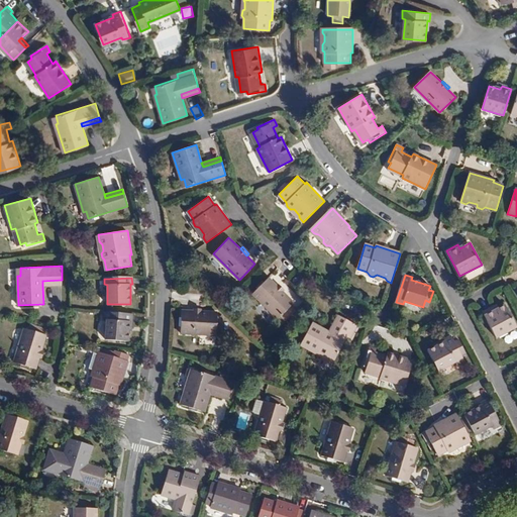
[(294,303),(283,292),(277,286),(269,278),(252,293),(278,318),(294,303)]
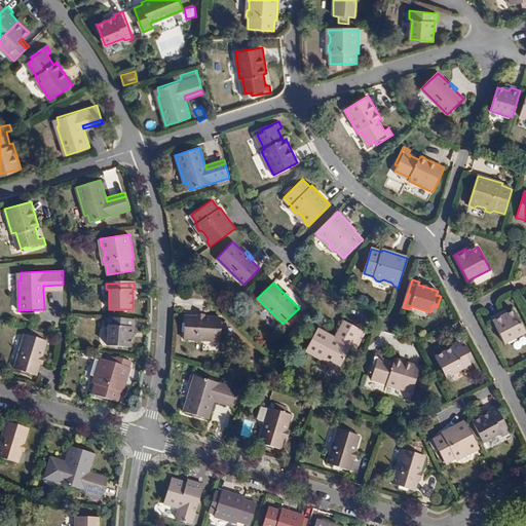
[(515,310),(508,313),(503,316),(501,312),(491,318),(504,344),(525,333),(515,310)]
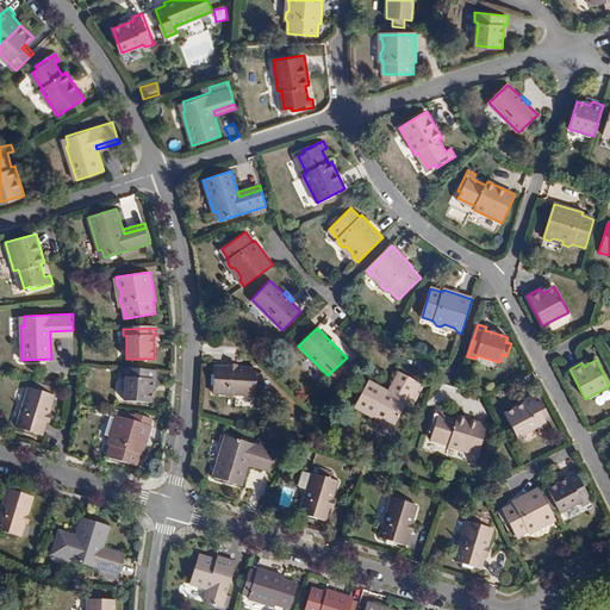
[(257,368),(240,367),(228,367),(215,366),(213,393),(256,396),(257,368)]
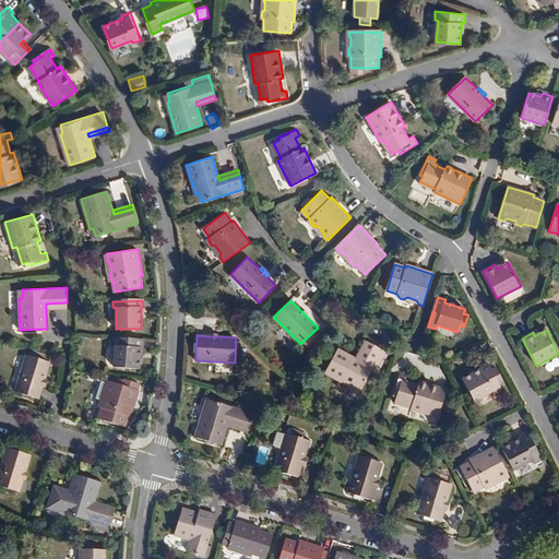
[(143,341),(113,339),(111,345),(116,346),(115,366),(138,368),(139,357),(140,347),(142,347),(143,341)]
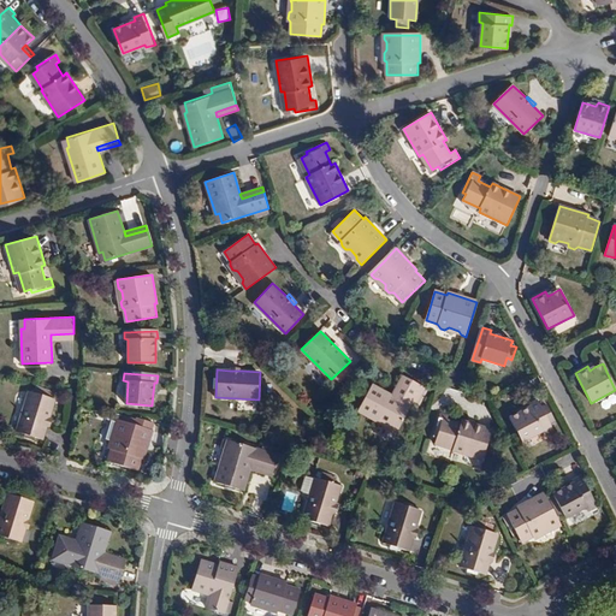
[(396,397),(407,377),(403,375),(392,396),(396,397)]
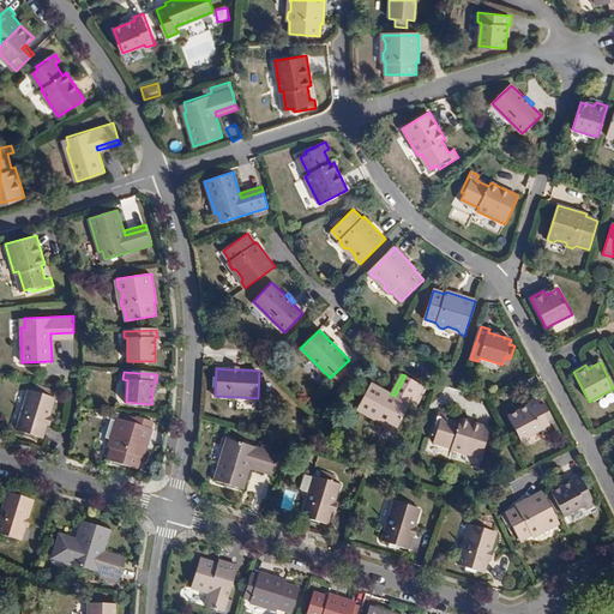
[(395,396),(391,395),(371,384),(356,409),(387,426),(389,422),(397,427),(421,384),(405,375),(395,396)]
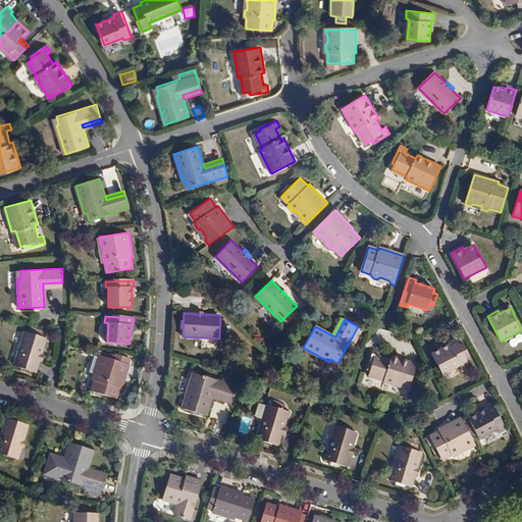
[(37,372),(40,362),(42,353),(47,337),(24,330),(14,365),(37,372)]
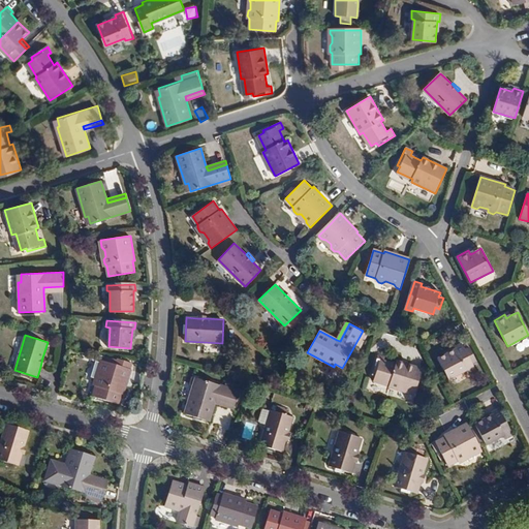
[(456,350),(446,354),(438,360),(448,379),(466,370),(468,373),(475,369),(462,344),(455,348),(456,350)]
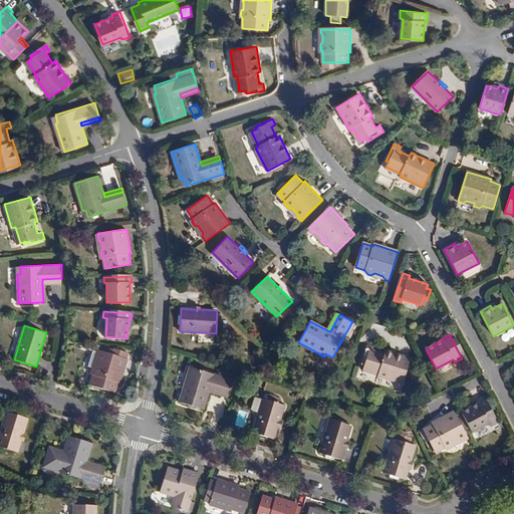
[(375,346),(367,343),(362,361),(365,362),(363,368),(379,372),(378,376),(403,383),(411,358),(386,350),(386,353),(374,350),(375,346)]
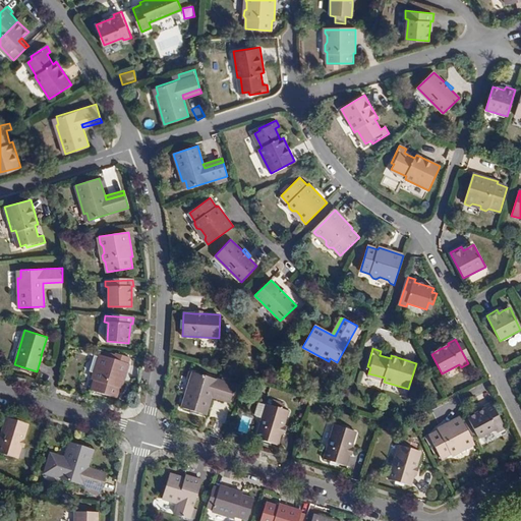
[(129,363),(100,354),(99,360),(100,363),(98,369),(95,371),(94,377),(95,380),(92,390),(116,398),(119,388),(121,388),(129,363)]
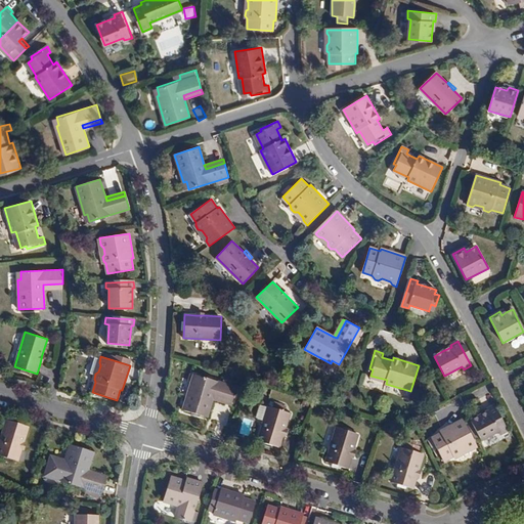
[(207,418),(213,399),(214,395),(233,400),(237,387),(195,375),(193,383),(191,382),(182,409),(207,418)]
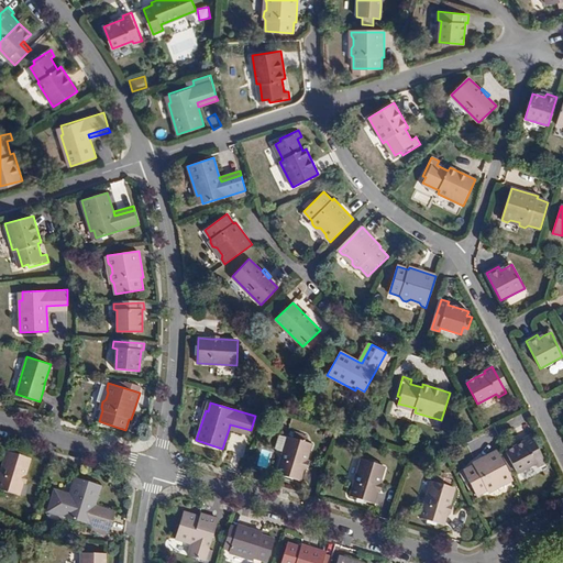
[(249,435),(251,430),(230,424),(229,429),(249,435)]
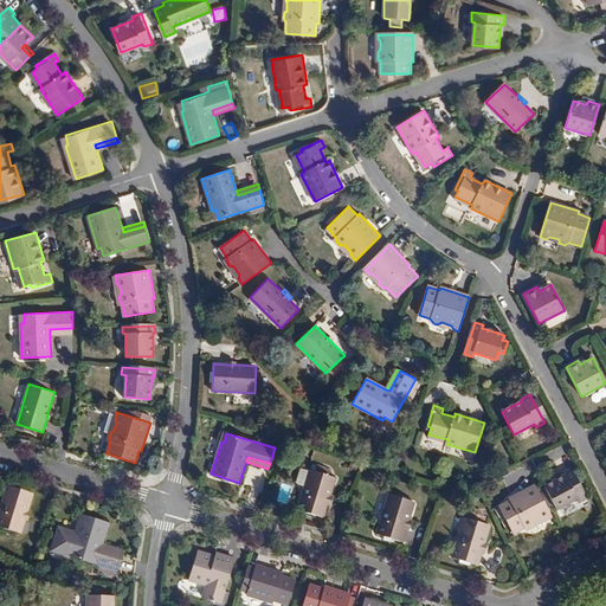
[(572,469),(563,474),(565,476),(554,482),(545,487),(556,510),(577,500),(579,503),(587,498),(572,469)]
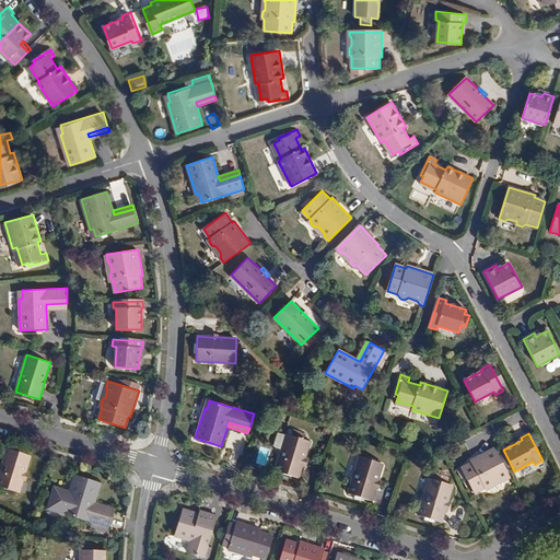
[(299,478),(302,466),(305,457),(311,442),(288,434),(275,471),(299,478)]
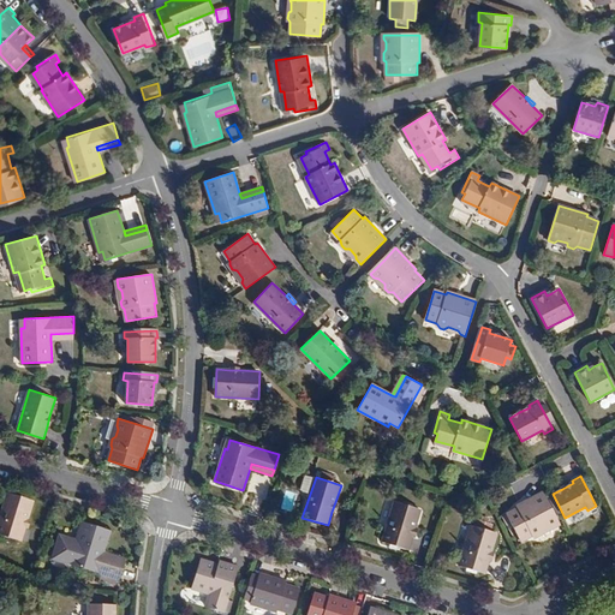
[(25,527),(28,517),(33,500),(7,491),(0,517),(0,533),(21,541),(25,527)]
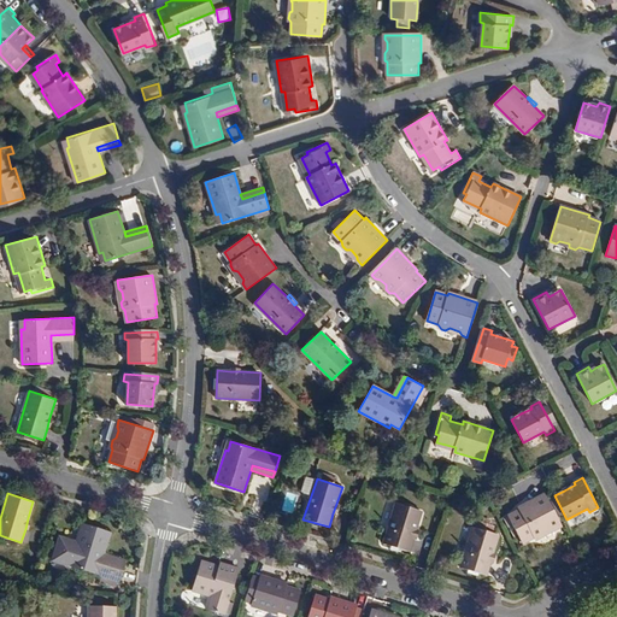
[(507,517),(512,524),(523,544),(533,539),(536,540),(542,536),(544,533),(552,529),(556,529),(563,526),(546,494),(518,509),(519,510),(507,517)]
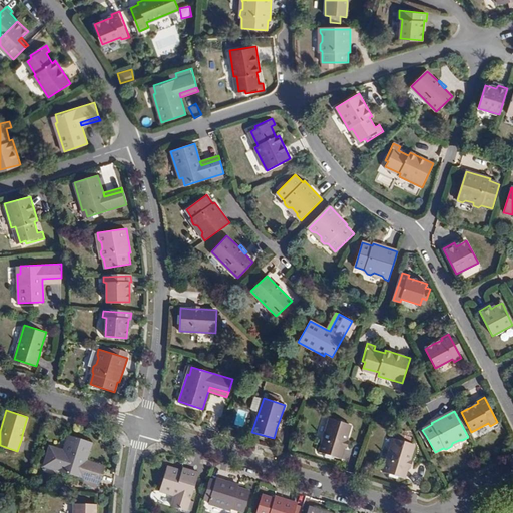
[(340,459),(344,448),(347,439),(351,425),(330,419),(319,452),(340,459)]
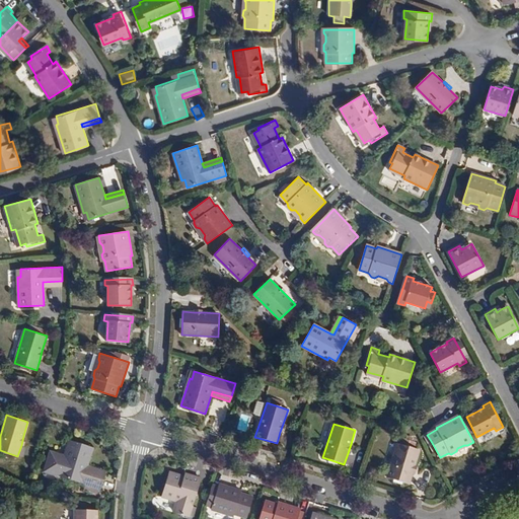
[(69,439),(61,467),(63,468),(61,475),(86,485),(85,489),(92,491),(93,487),(99,489),(100,489),(105,474),(86,468),(87,464),(93,447),(69,439)]
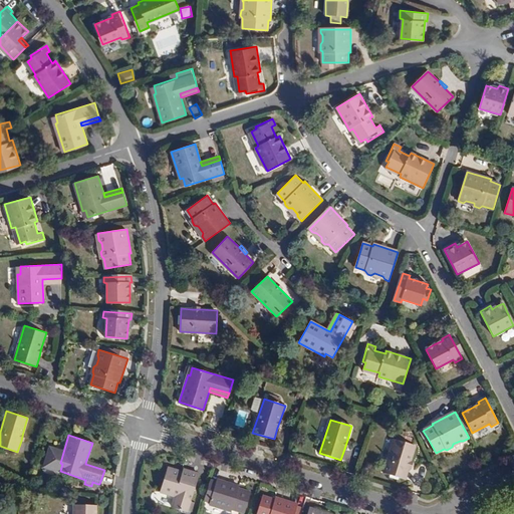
[(409,469),(412,461),(416,446),(395,440),(383,473),(405,480),(409,469)]
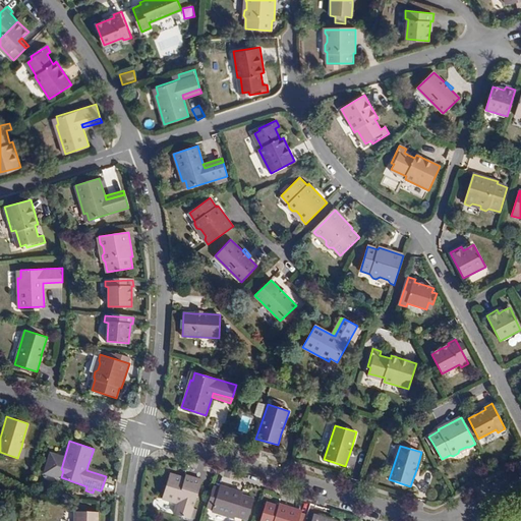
[(107,472),(88,466),(87,470),(106,476),(107,472)]
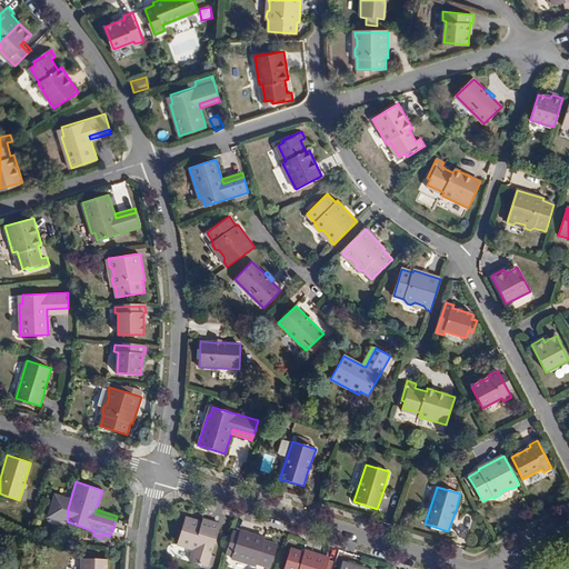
[(209,525),(202,522),(185,518),(177,543),(196,549),(191,561),(207,566),(220,525),(210,521),(209,525)]
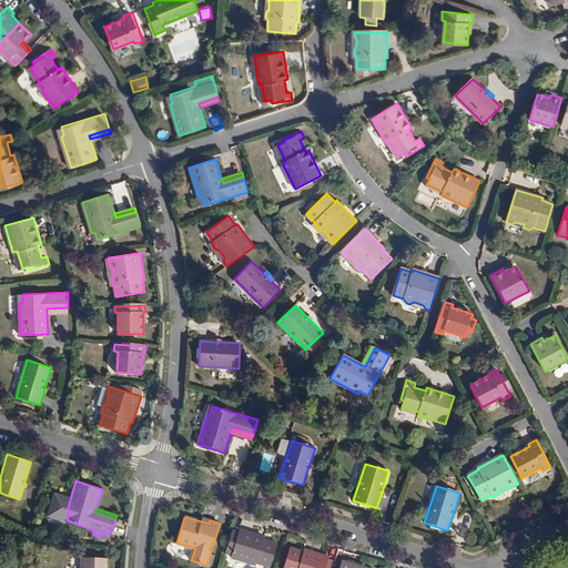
[(233,548),(232,554),(231,557),(255,565),(256,561),(270,566),(277,544),(263,539),(264,537),(240,530),(239,533),(232,530),(226,546),(233,548)]
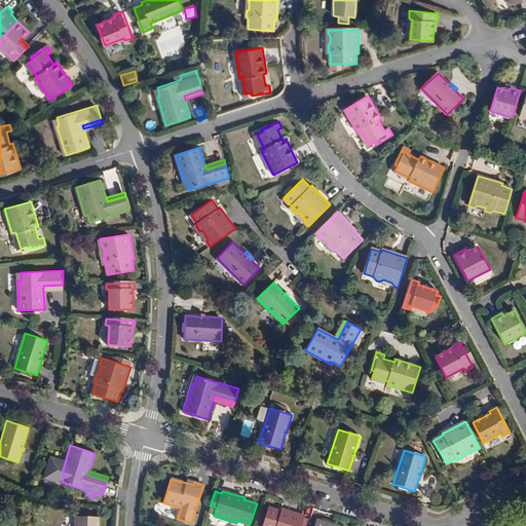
[(280,511),(268,506),(261,525),(301,525),(304,517),(282,509),(280,511)]
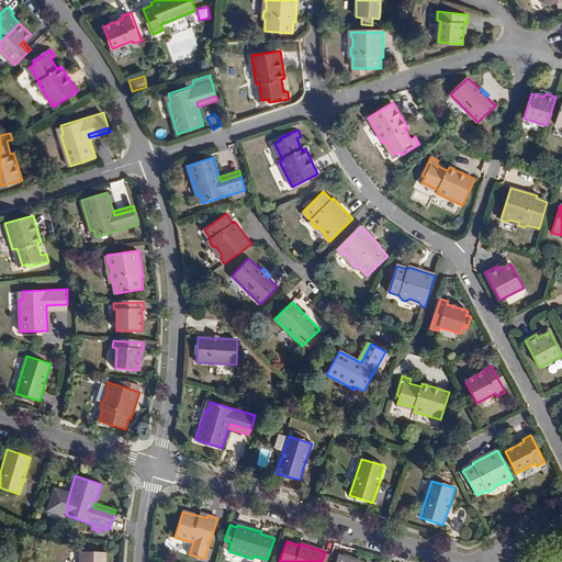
[(104,561),(105,552),(81,551),(80,561),(104,561)]
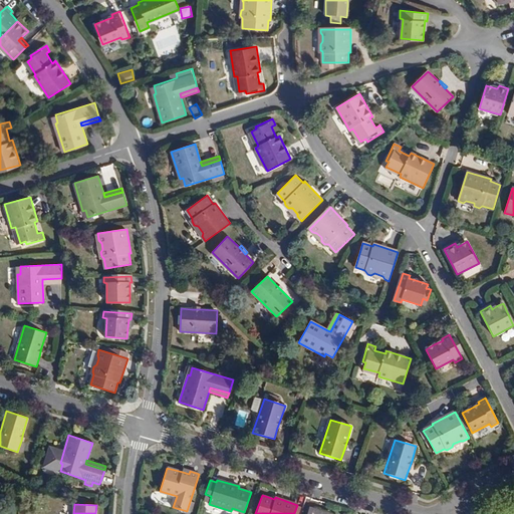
All buildings are outlined.
